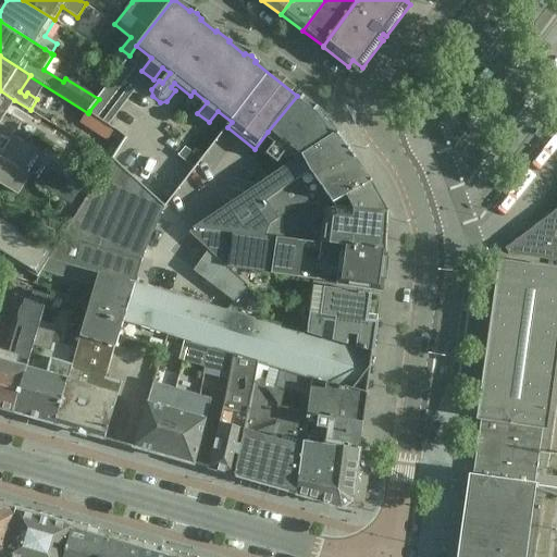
[(89,111),(99,118),(137,66),(128,60),(99,99),(89,111)]
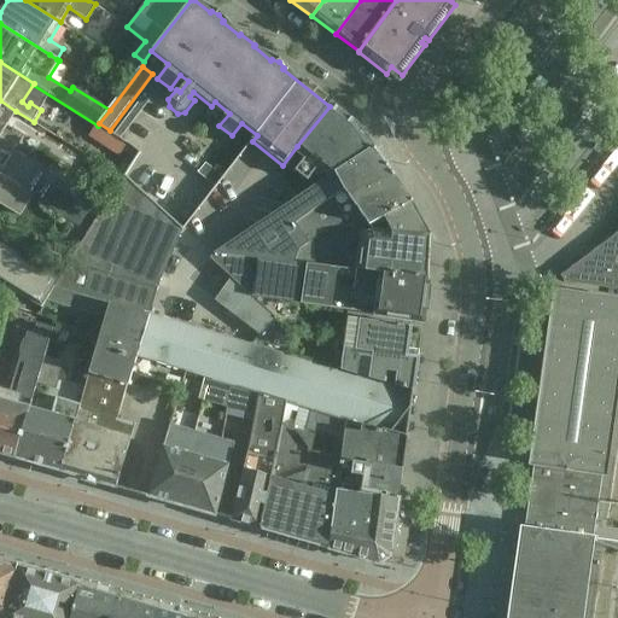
[(144,97),(116,135),(122,139),(150,101),(144,97)]
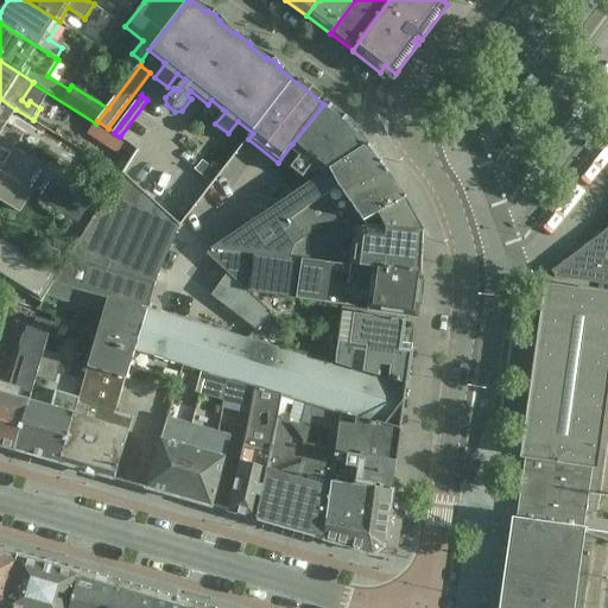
[(16,109),(0,99),(0,137),(16,147),(24,134),(13,128),(12,131),(5,126),(16,109)]
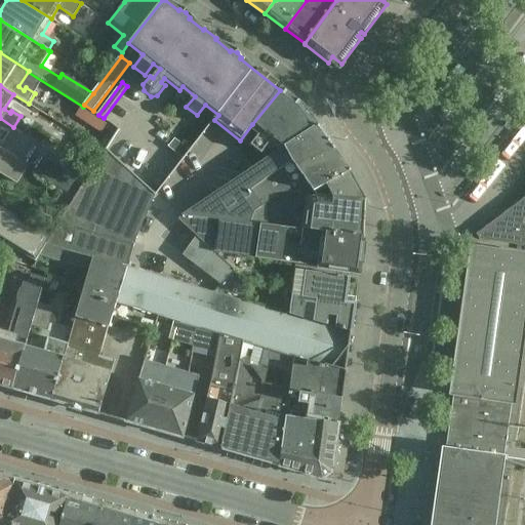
[(303,108),(280,89),(280,90),(252,124),(261,132),(250,147),(260,155),(272,139),(282,148),(316,126),(303,108)]
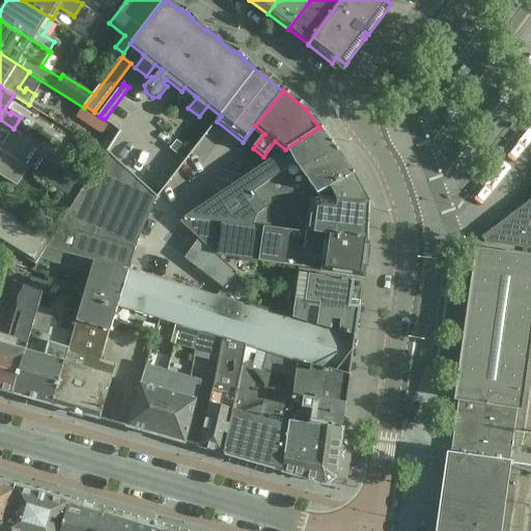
[(0,155),(27,171),(63,194),(76,201),(89,178),(14,129),(0,119),(0,155)]
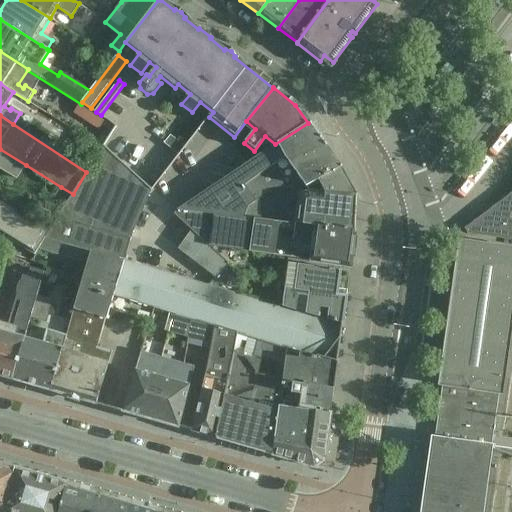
[(309,125),(308,123),(275,144),(277,145),(264,154),(271,165),(284,156),(290,164),(325,146),(310,125),(309,125)]
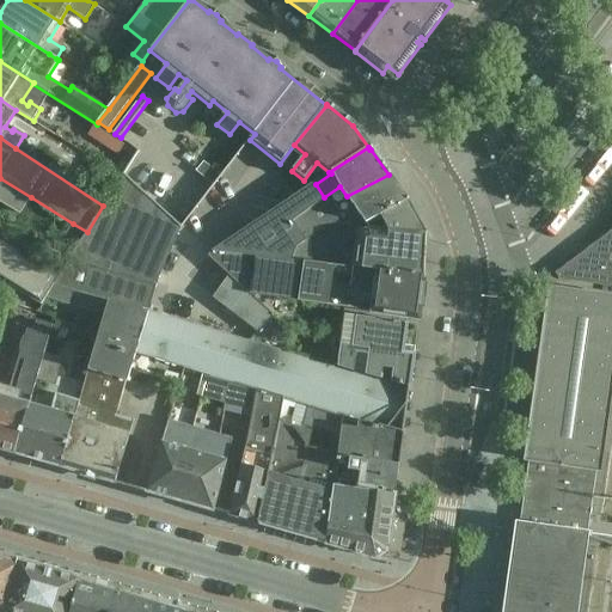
[(220,176),(203,164),(196,173),(213,187),(220,176)]
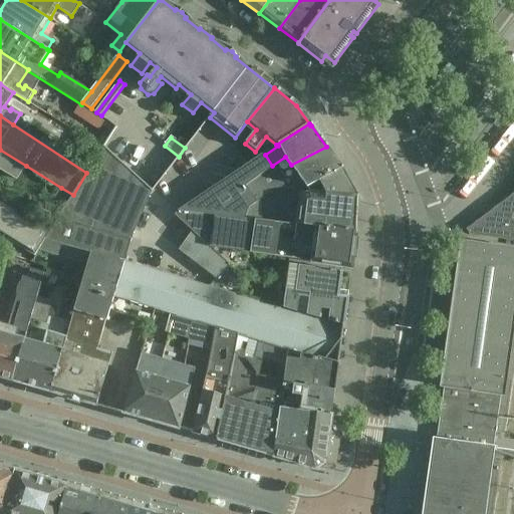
[(342,170),(326,147),(291,165),(285,157),(272,166),(281,178),(295,171),(307,187),(311,185),(342,170)]
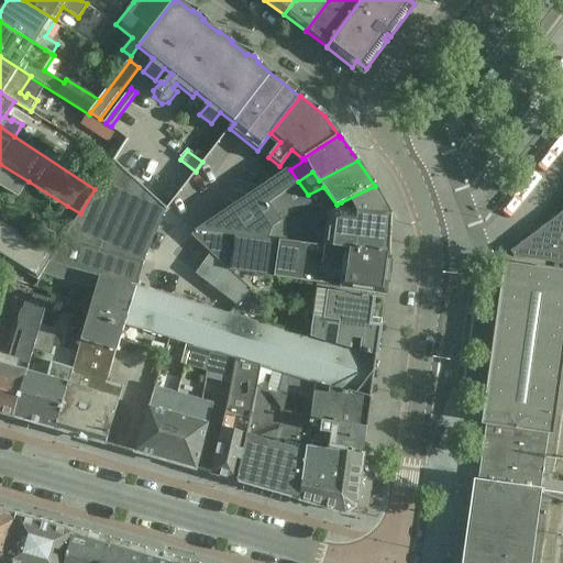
[(166,210),(113,162),(95,189),(80,213),(72,228),(52,258),(50,263),(100,277),(136,288),(144,264),(166,210)]
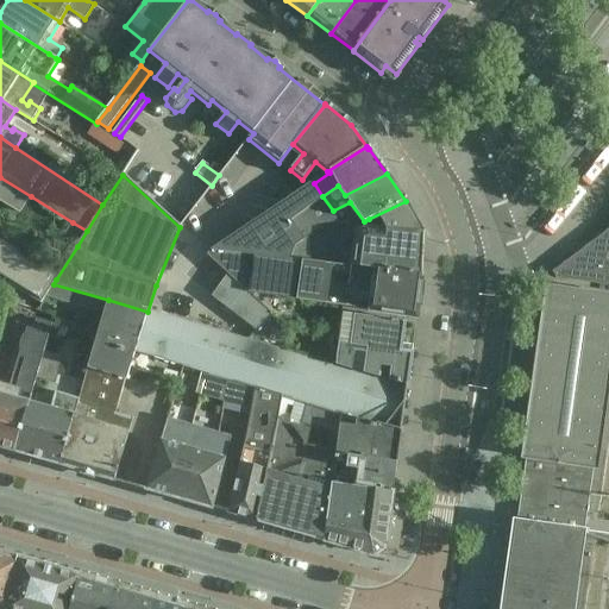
[(0,202),(20,215),(31,196),(0,177),(0,202)]
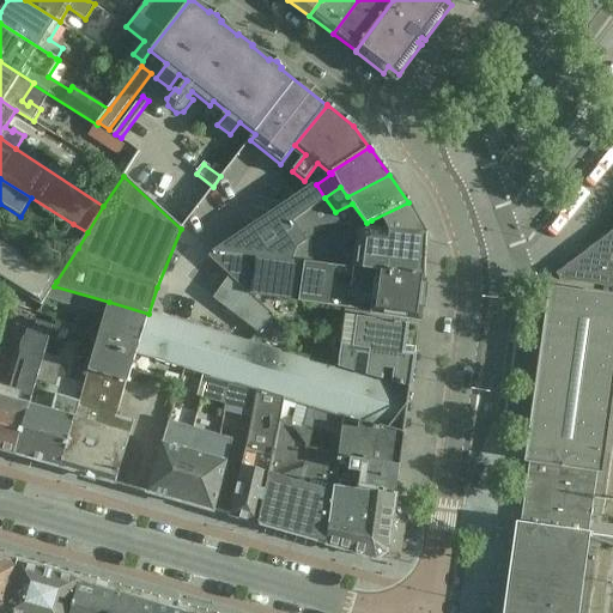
[(335,212),(325,198),(316,184),(218,250),(293,261),(297,249),(308,243),(307,242),(328,226),(354,229),(366,223),(352,204),(335,212)]
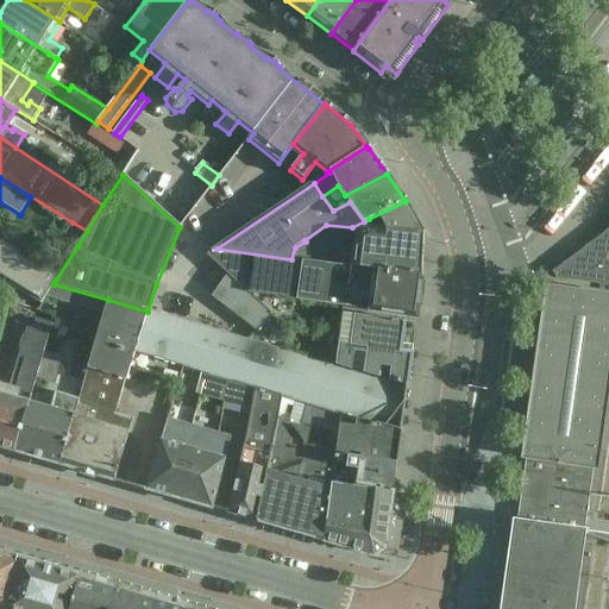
[(424,233),(406,201),(369,219),(364,221),(352,227),(360,228),(424,233)]
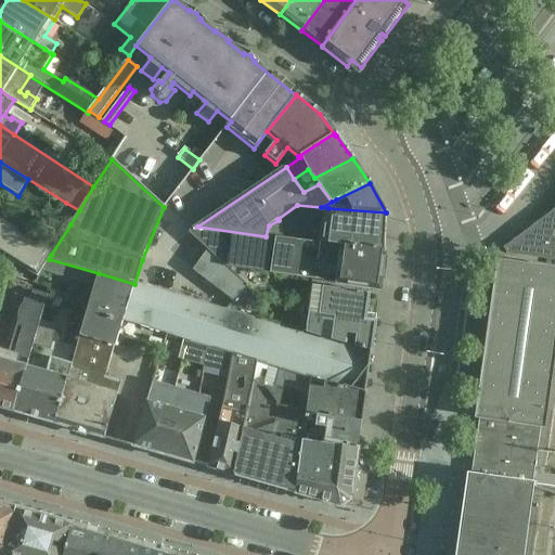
[(79,210),(66,203),(57,216),(71,224),(79,210)]
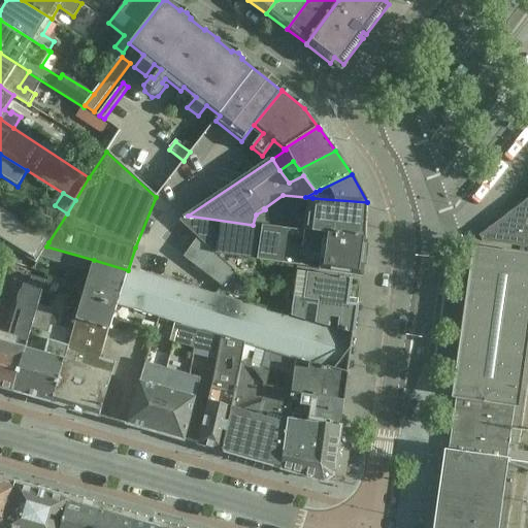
[(367,202),(312,198),(307,232),(316,233),(366,240),(367,216),(367,211),(367,207),(367,202)]
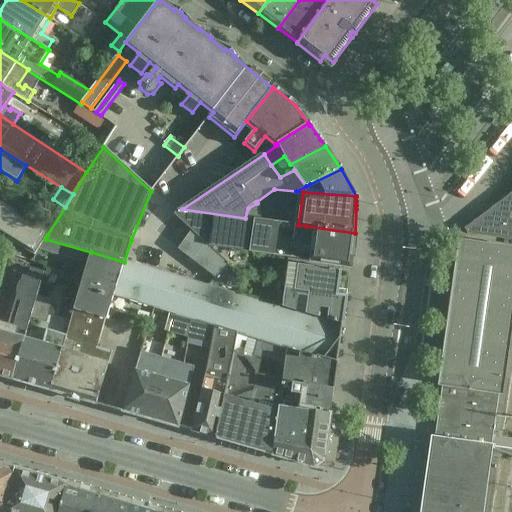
[(467,234),(511,240),(511,193),(464,229),(467,233),(467,234)]
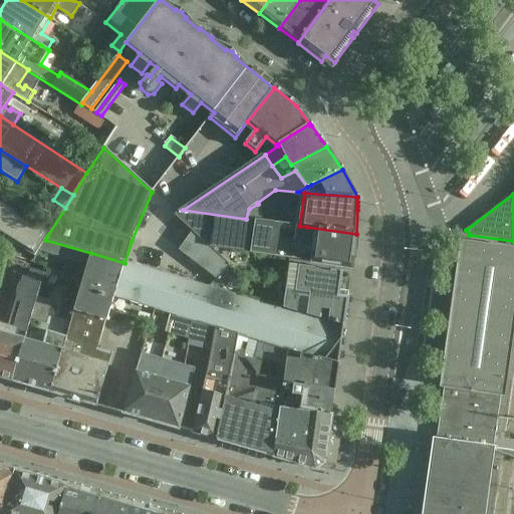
[(38,251),(45,240),(47,236),(0,207),(0,236),(34,257),(38,251)]
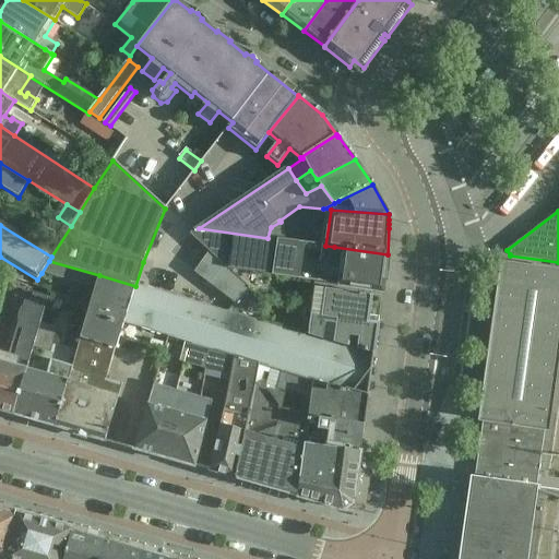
[(268,238),(199,228),(194,232),(190,236),(209,252),(211,250),(229,268),(370,292),(383,293),(388,254),(325,246),(268,238)]
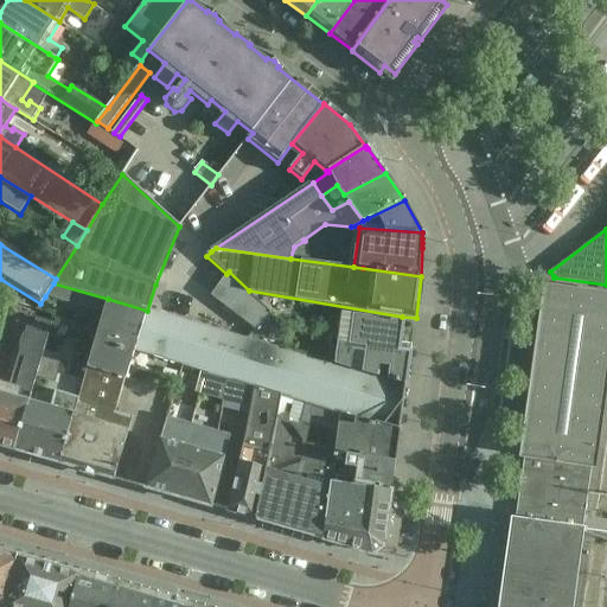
[(229,272),(227,274),(212,294),(255,328),(270,311),(249,291),(229,272)]
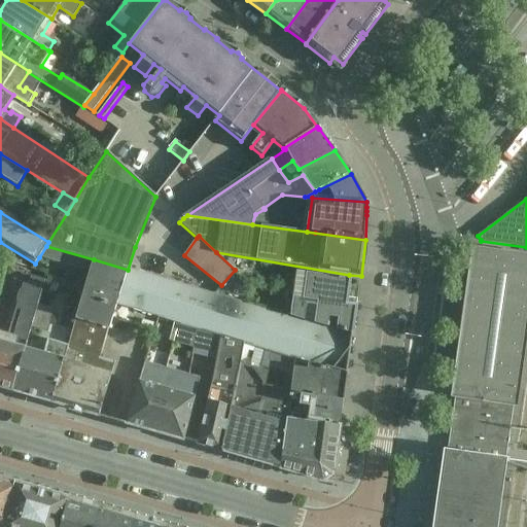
[(46,246),(39,257),(91,271),(94,259),(46,246)]
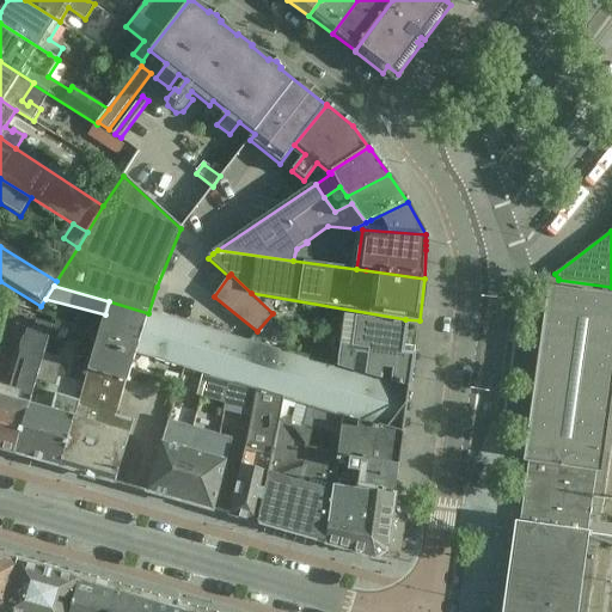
[(538,512),(582,518),(589,465),(597,466),(611,356),(611,304),(551,297),(528,456),(546,458),(538,512)]
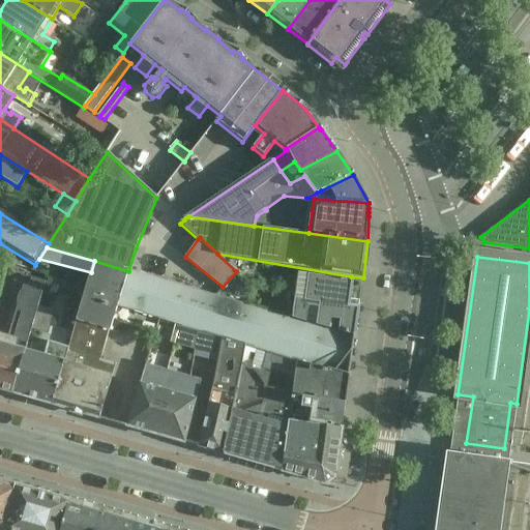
[(94,261),(91,272),(77,321),(110,329),(110,330),(111,331),(117,307),(205,332),(223,337),(245,345),(245,346),(266,353),(297,362),(297,359),(349,374),(354,335),(293,318),(244,304),(214,296),(128,271),(94,261)]
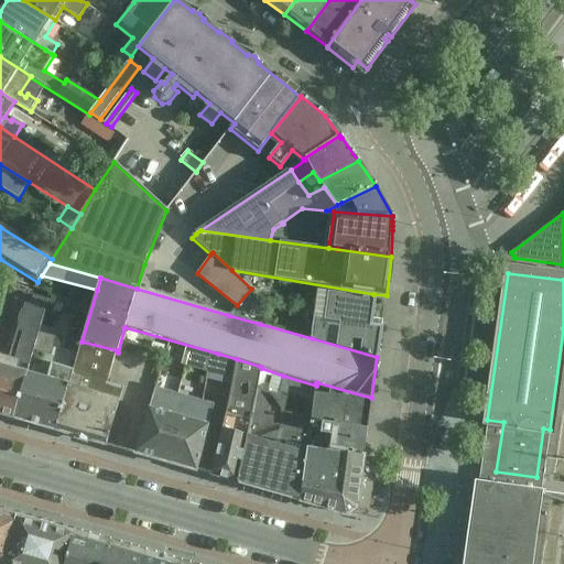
[(266,302),(251,289),(237,305),(228,315),(260,324),(266,302)]
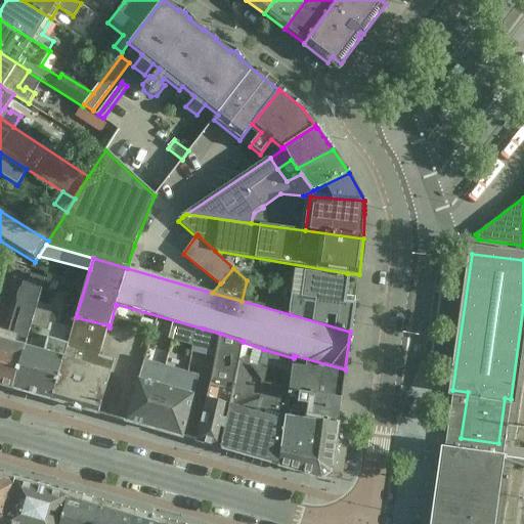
[(293,296),(290,314),(350,332),(354,305),(349,304),(349,298),(345,298),(348,278),(328,276),(295,270),(291,296),(293,296)]
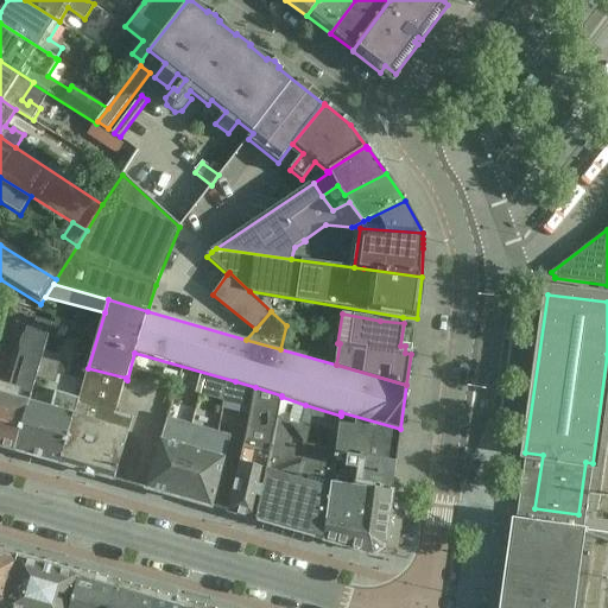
[(52,323),(37,320),(33,330),(27,328),(26,334),(21,339),(19,348),(20,353),(10,390),(0,386),(0,448),(13,451),(27,404),(29,404),(52,323)]
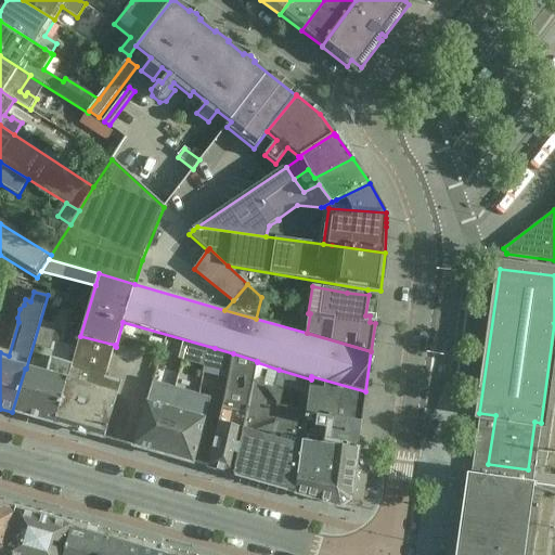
[(115,345),(80,336),(73,361),(72,365),(54,425),(104,439),(111,418),(121,382),(106,376),(115,346),(115,345)]
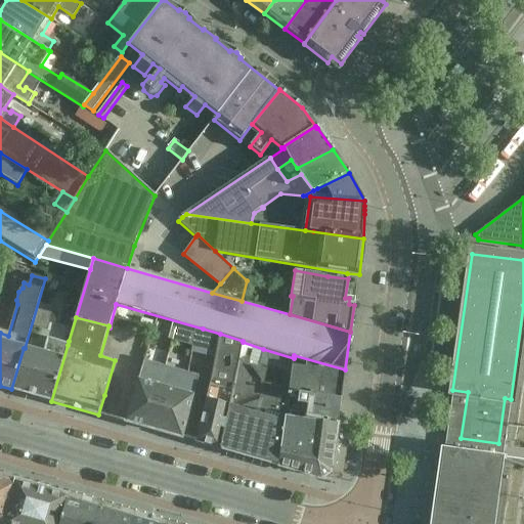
[(220,334),(212,370),(209,384),(197,443),(220,450),(228,409),(231,398),(238,361),(243,342),(243,341),(220,334)]
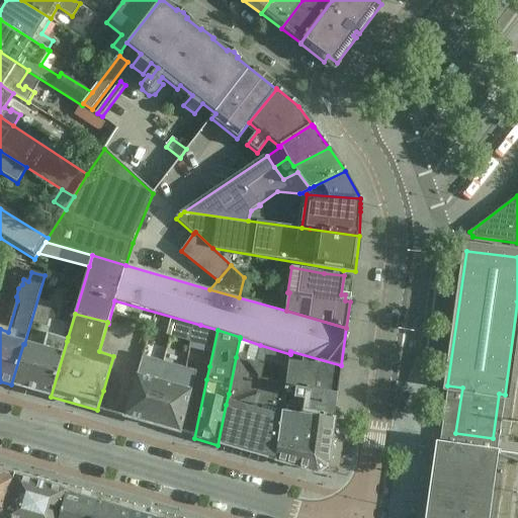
[(67,341),(47,335),(42,349),(24,344),(23,344),(11,384),(51,397),(67,341)]
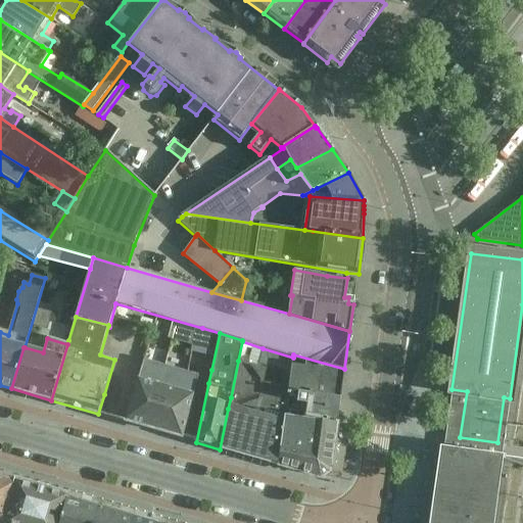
[(242,341),(238,361),(231,397),(228,409),(220,449),(278,466),(288,390),(289,386),(264,383),(267,370),(247,364),(249,360),(258,362),(263,348),(242,341)]
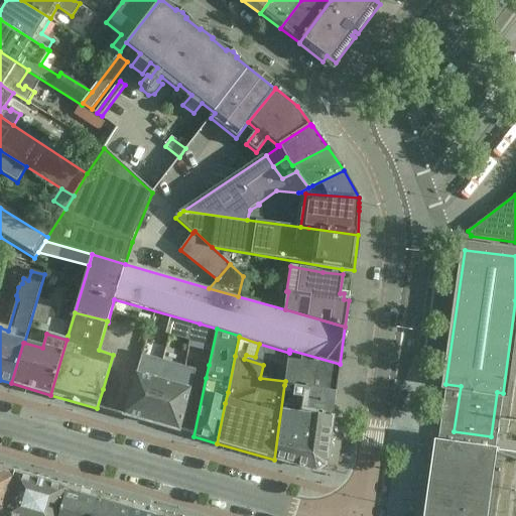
[(289,350),(289,353),(285,381),(284,385),(305,388),(305,387),(337,391),(340,364),(289,350)]
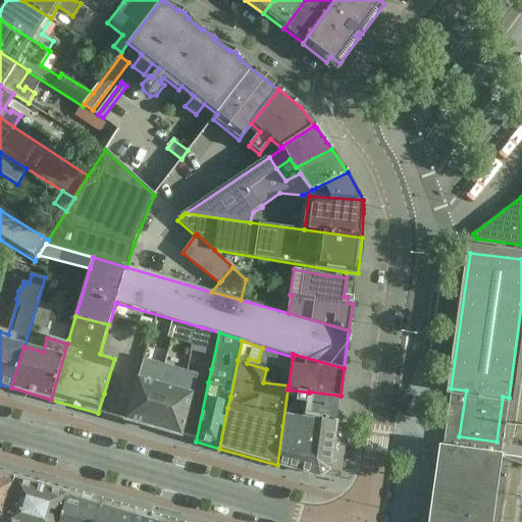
[(198,376),(144,360),(139,378),(138,378),(125,421),(181,437),(198,376)]
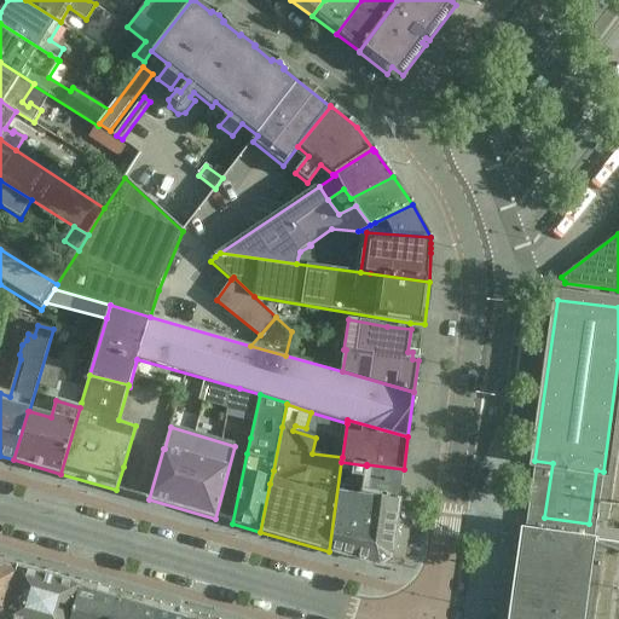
[(366,466),(341,462),(329,551),(380,567),(391,560),(404,469),(366,464),(366,466)]
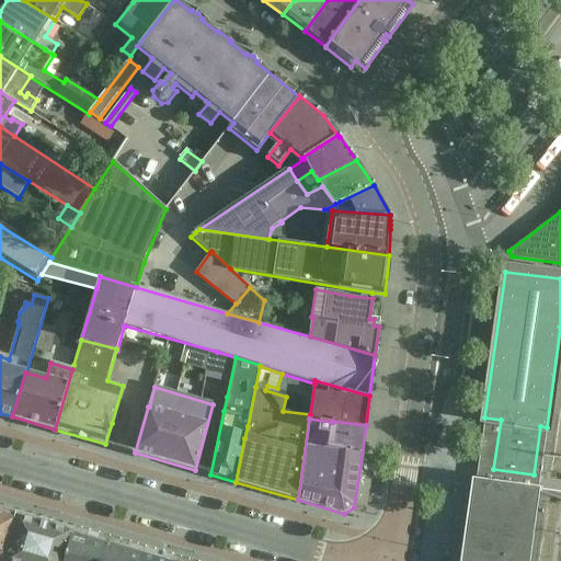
[(470,560),(522,560),(531,495),(481,489),(470,560)]
